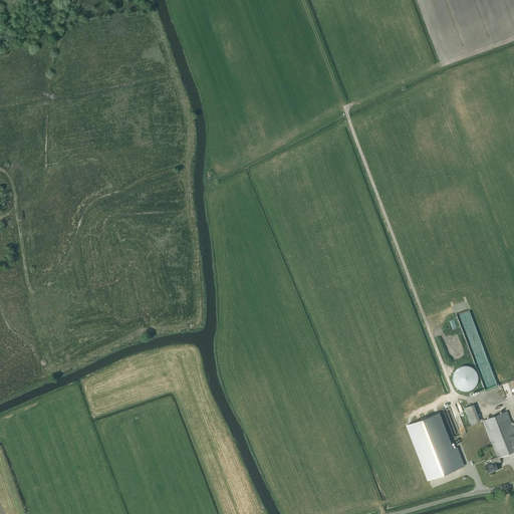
[(455,390),(476,389),(475,368),(468,368),(468,371),(460,371),(460,378),(455,378),(455,390)]
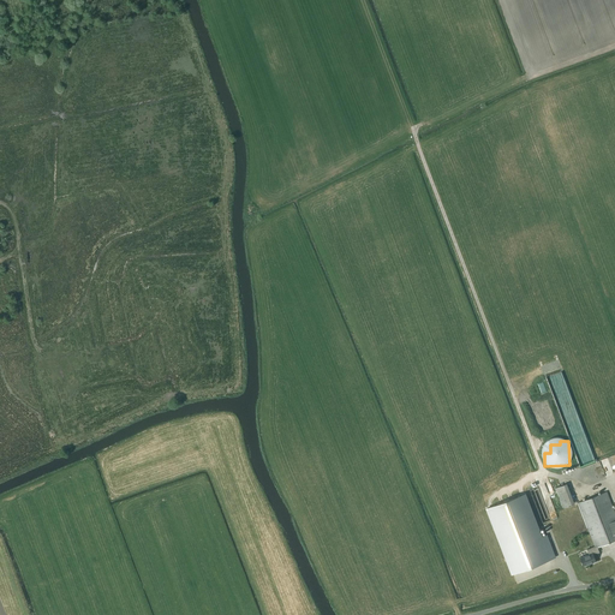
[(554,487),(561,507),(573,503),(566,483),(554,487)]
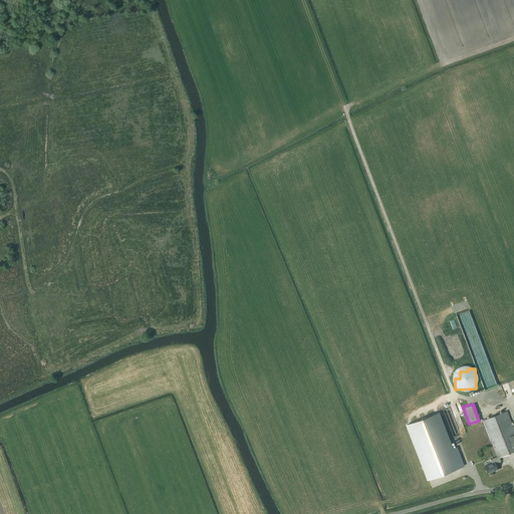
[(456,405),(444,409),(454,436),(465,432),(456,405)]
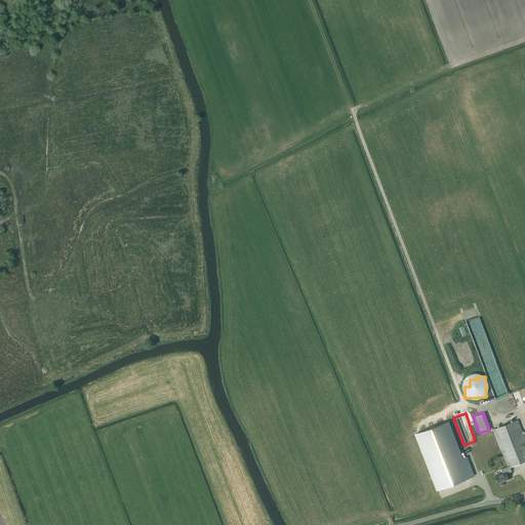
[(508,467),(500,469),(502,473),(494,476),(497,484),(501,482),(501,483),(506,481),(509,479),(507,474),(512,472),(510,467),(524,460),(524,437),(518,419),(493,429),(508,467)]
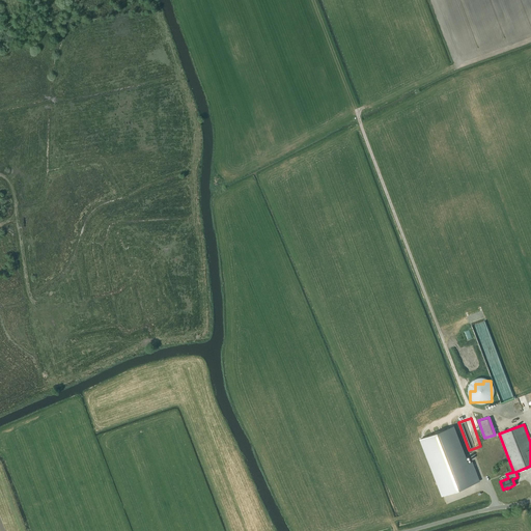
[(479,480),(472,462),(468,463),(454,425),(421,438),(442,494),(479,480)]
